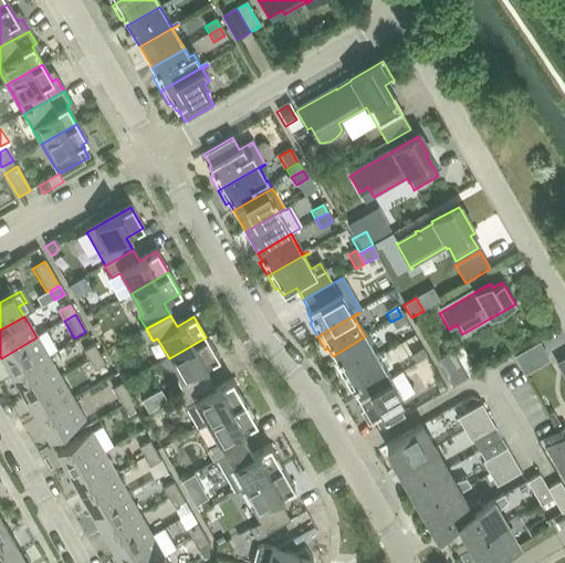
[(401,316),(390,322),(395,331),(406,324),(401,316)]
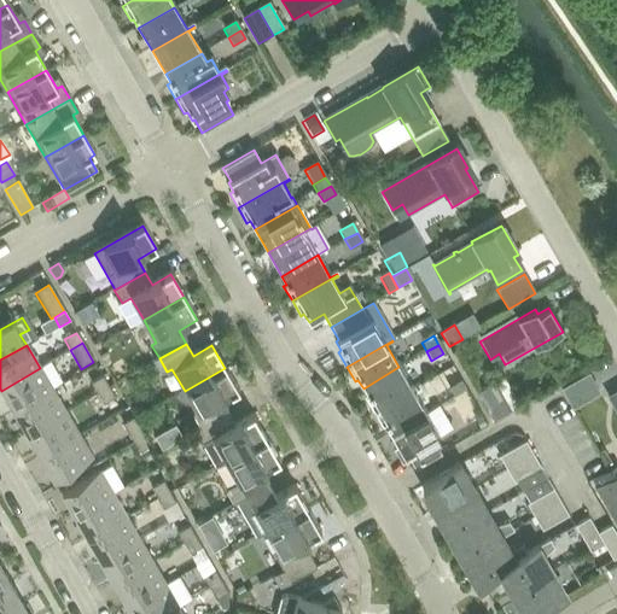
[(399,367),(364,389),(367,397),(365,398),(373,413),(419,387),(418,386),(412,390),(399,367)]
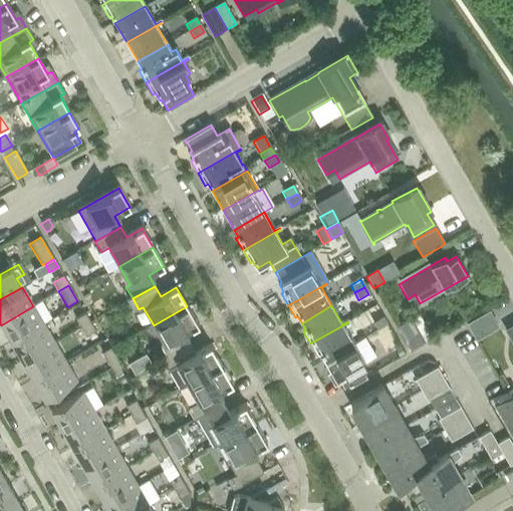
[(33,306),(1,325),(11,343),(43,325),(33,306)]
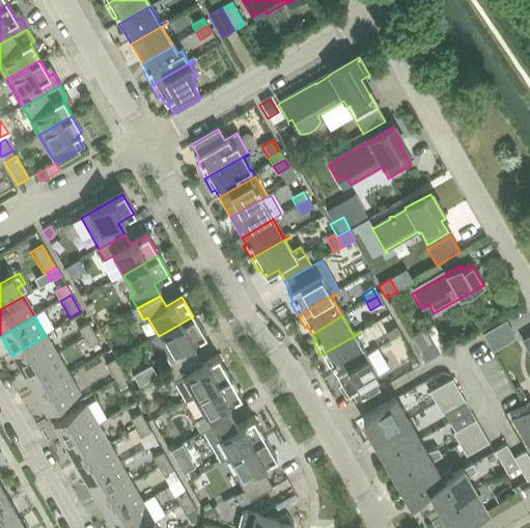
[(193,316),(159,336),(169,356),(165,358),(172,369),(195,356),(189,345),(204,336),(193,316)]
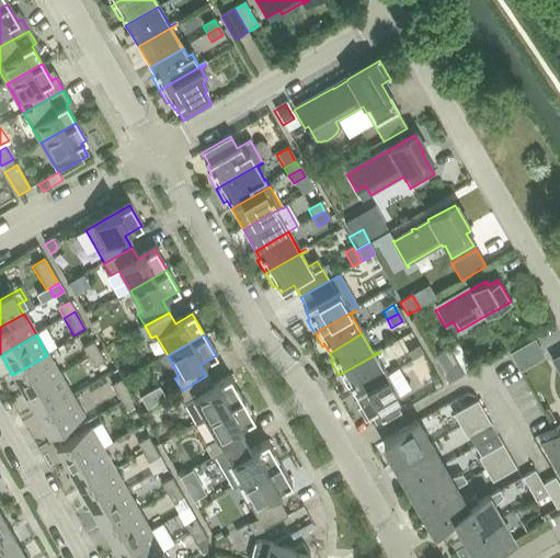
[(533,341),(510,355),(518,371),(543,357),(533,341)]
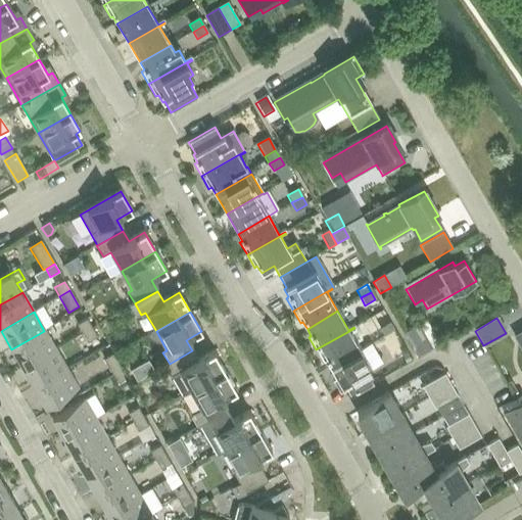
[(82,335),(92,329),(87,320),(77,326),(82,335)]
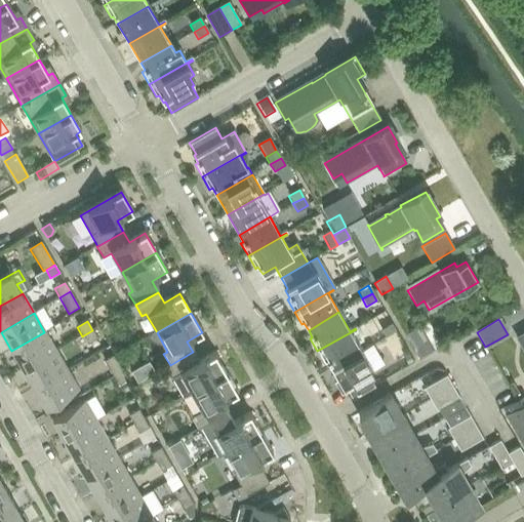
[(396,332),(391,325),(380,331),(385,338),(396,332)]
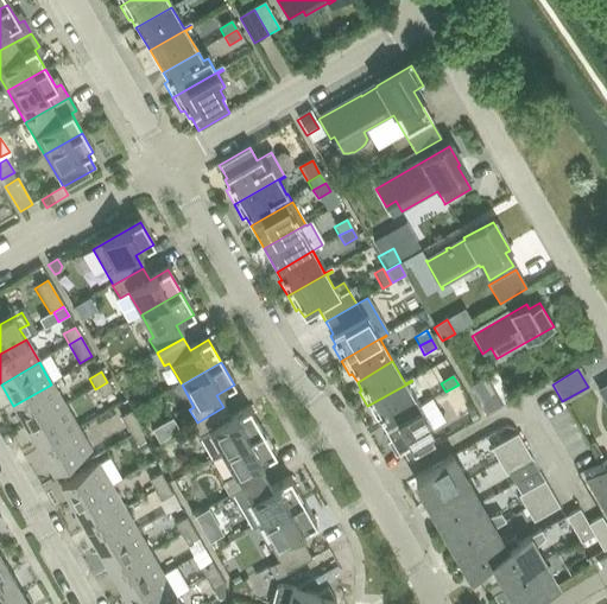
[(469,389),(486,417),(486,418),(501,408),(485,380),(469,389)]
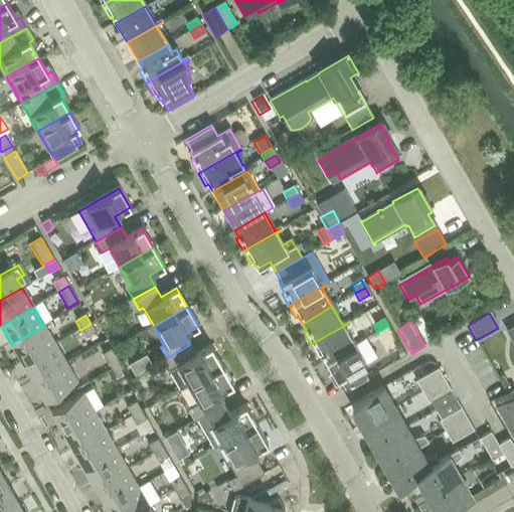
[(349,323),(311,344),(318,357),(321,355),(325,362),(355,345),(344,327),(349,324),(349,323)]
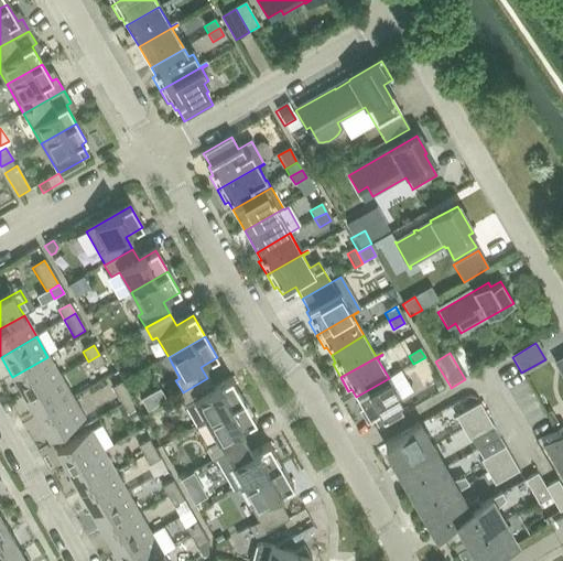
[(99,355),(88,362),(94,370),(105,365),(99,355)]
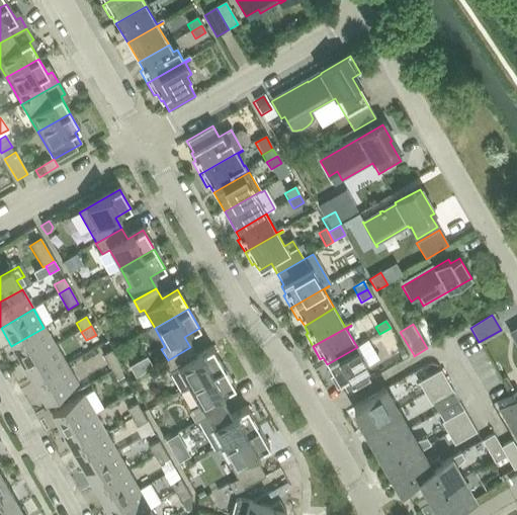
[(22,365),(55,347),(44,328),(11,346),(22,365)]
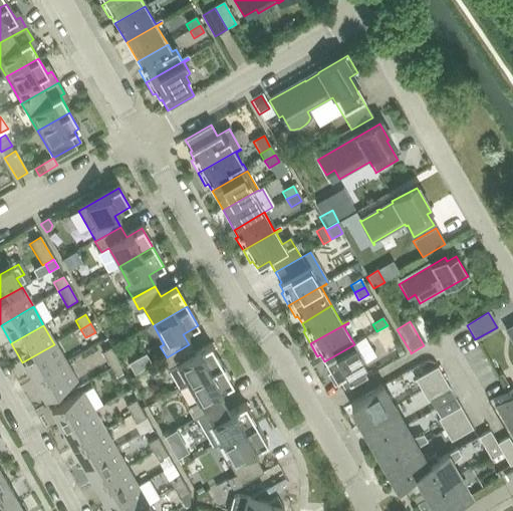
[(33,381),(65,362),(54,344),(22,362),(33,381)]
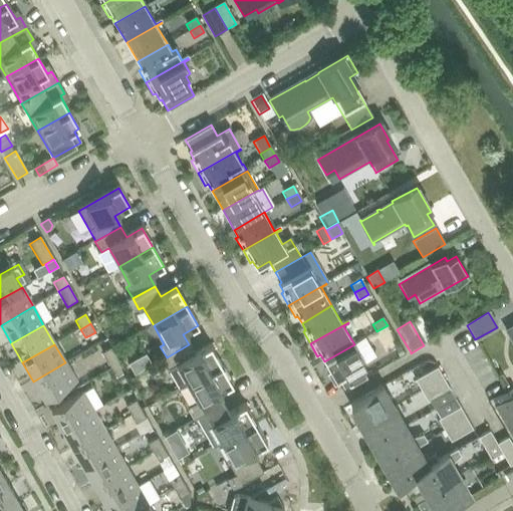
[(167,357),(173,368),(169,371),(179,390),(188,385),(221,365),(210,346),(195,355),(189,344),(167,357)]
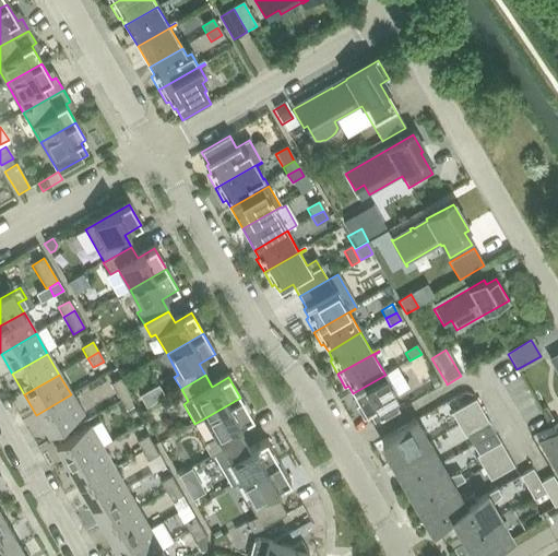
[(353,393),(357,401),(354,403),(361,417),(368,414),(375,425),(399,412),(391,400),(398,397),(386,375),(353,393)]
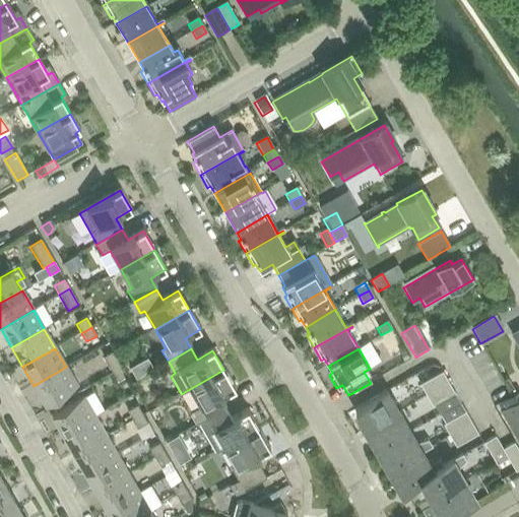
[(399,354),(404,363),(409,361),(404,351),(399,354)]
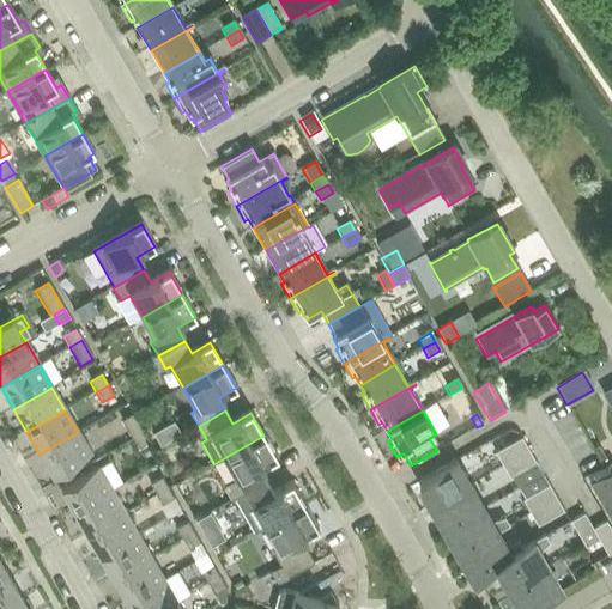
[(132,440),(144,434),(133,415),(121,422),(132,440)]
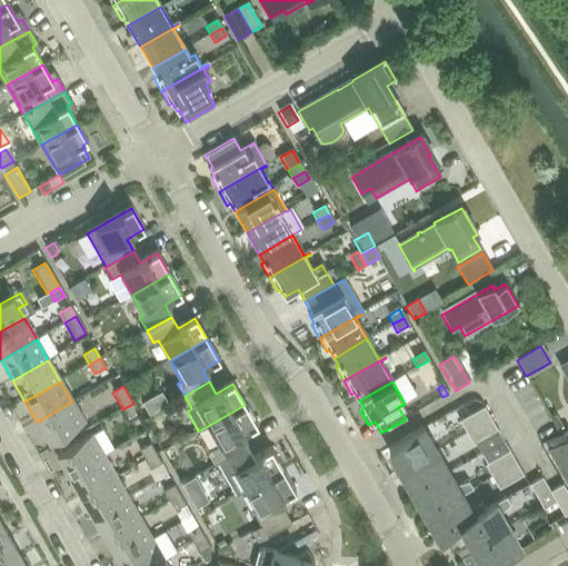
[(72,401),(37,423),(49,444),(85,424),(72,401)]
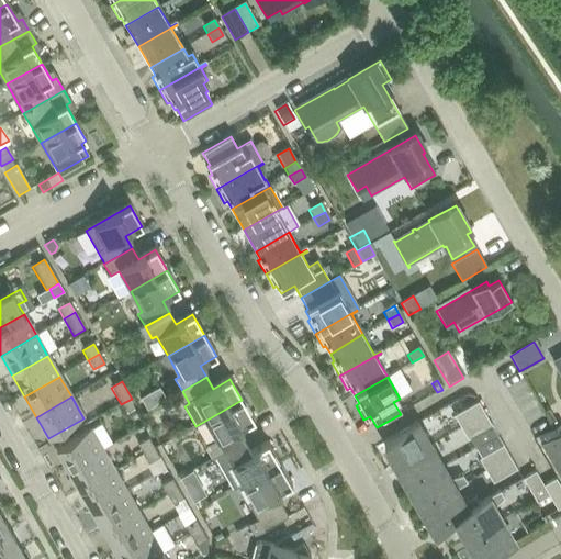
[(152,407),(146,397),(139,399),(146,411),(152,407)]
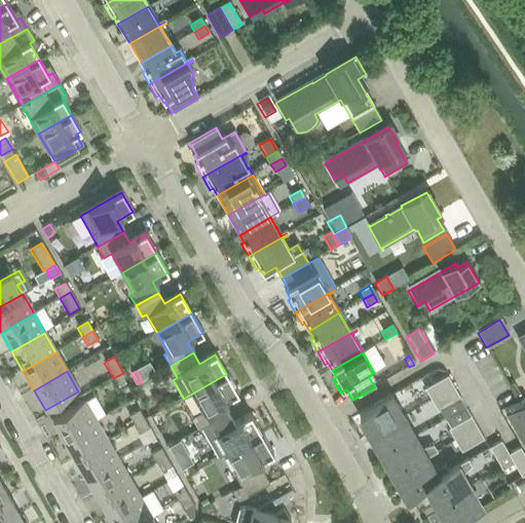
[(123,373),(113,378),(118,387),(128,381),(123,373)]
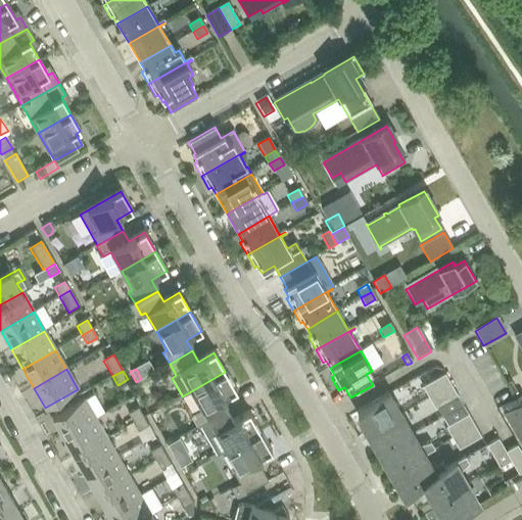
[(204,424),(227,411),(221,400),(236,391),(225,372),(191,391),(202,410),(197,413),(204,424)]
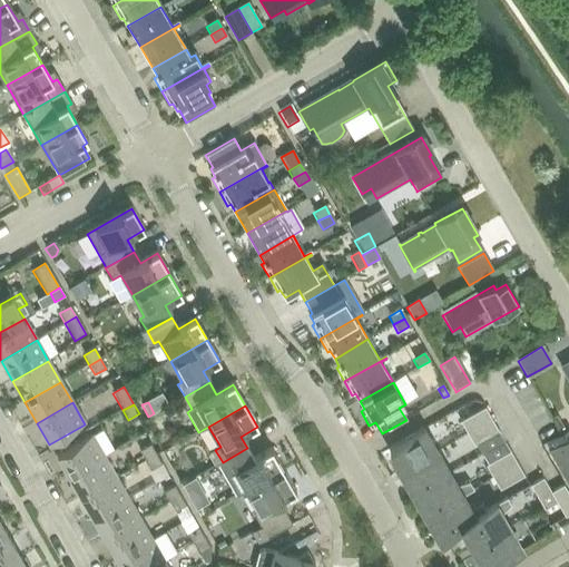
[(467,436),(491,421),(483,409),(459,423),(467,436)]
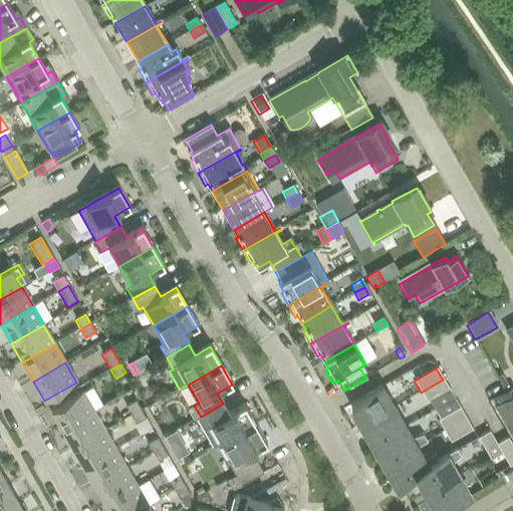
[(443,379),(421,393),(427,404),(449,391),(443,379)]
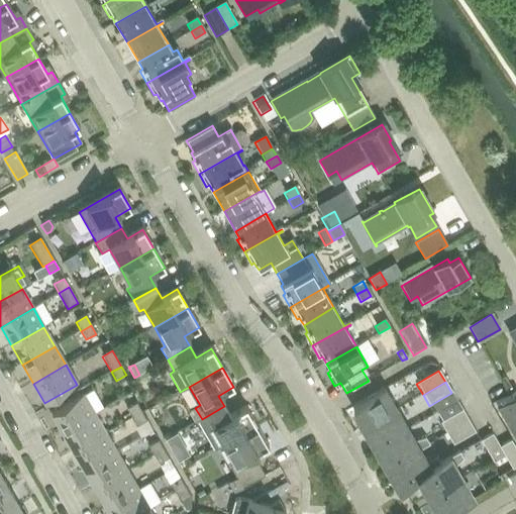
[(351,408),(364,428),(395,410),(383,390),(351,408)]
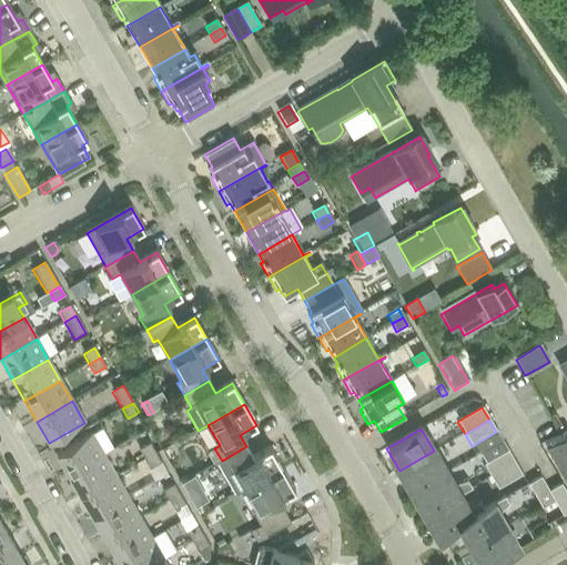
[(552,450),(566,440),(566,439),(563,431),(558,433),(543,443),(547,452),(552,450)]
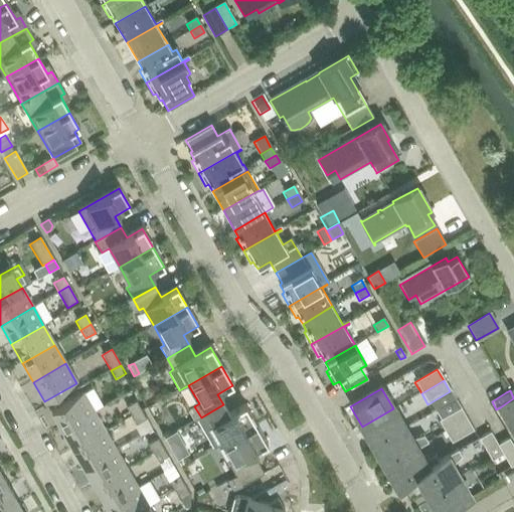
[(61,432),(94,413),(82,393),(50,412),(61,432)]
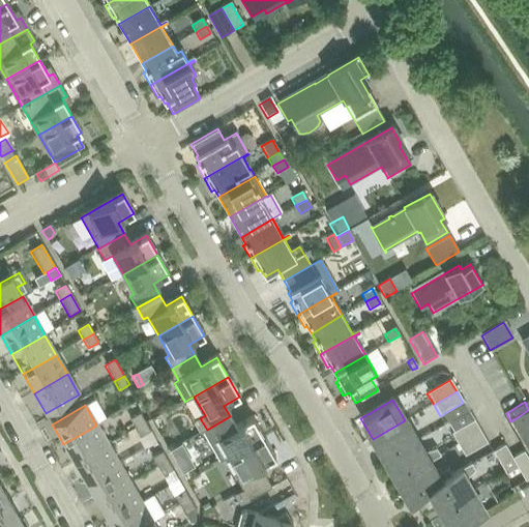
[(528,410),(515,419),(510,421),(528,451),(528,410)]
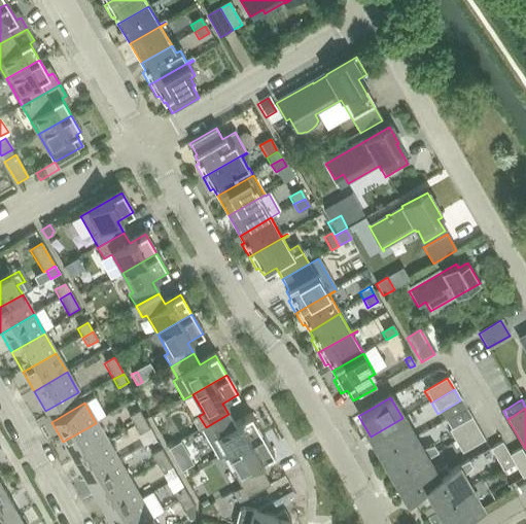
[(134,427),(143,421),(138,412),(129,418),(134,427)]
